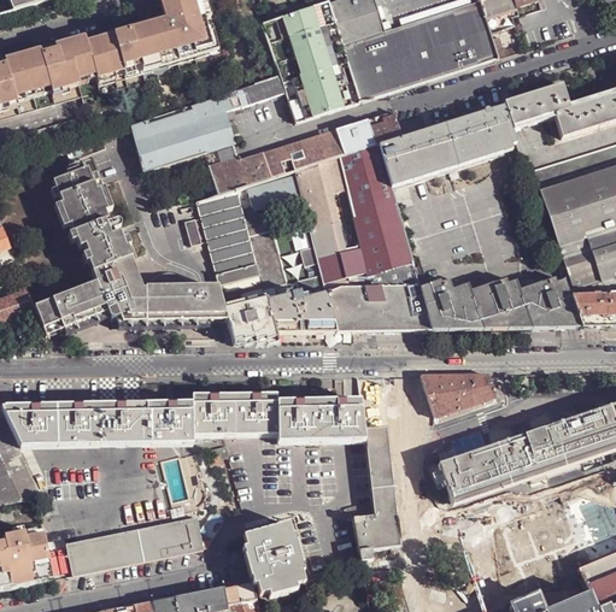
[(162,0),(168,18),(104,37),(88,42),(86,36),(68,41),(69,45),(60,48),(58,37),(40,42),(41,48),(7,58),(5,52),(0,53),(0,104),(1,104),(18,100),(17,95),(52,86),(53,89),(71,84),(80,82),(78,78),(97,74),(98,77),(115,72),(213,43),(200,0),(162,0)]
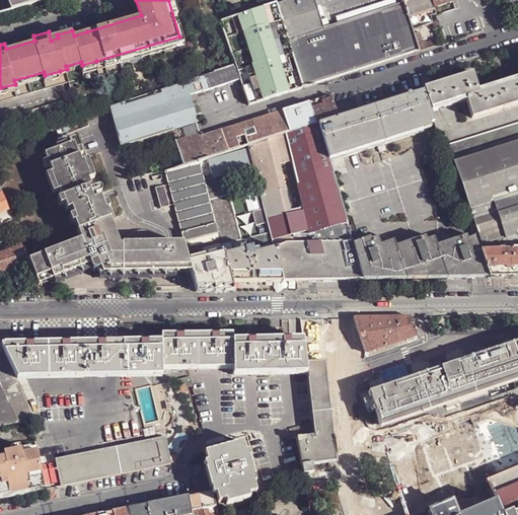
[(168,0),(179,37),(185,34),(174,0),(168,0)]
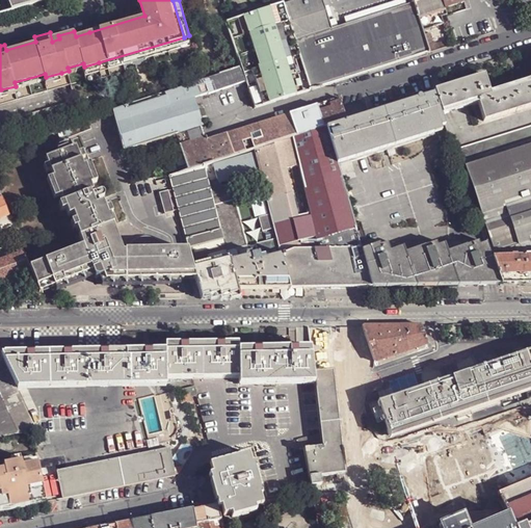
[(283,0),(227,20),(241,64),(246,79),(255,105),(310,86),(294,36),(283,0)]
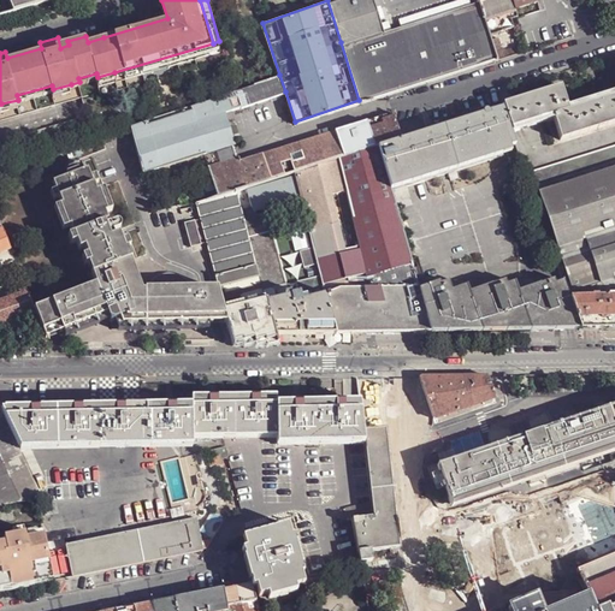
[(327,0),(341,42),(383,29),(373,0),(327,0)]
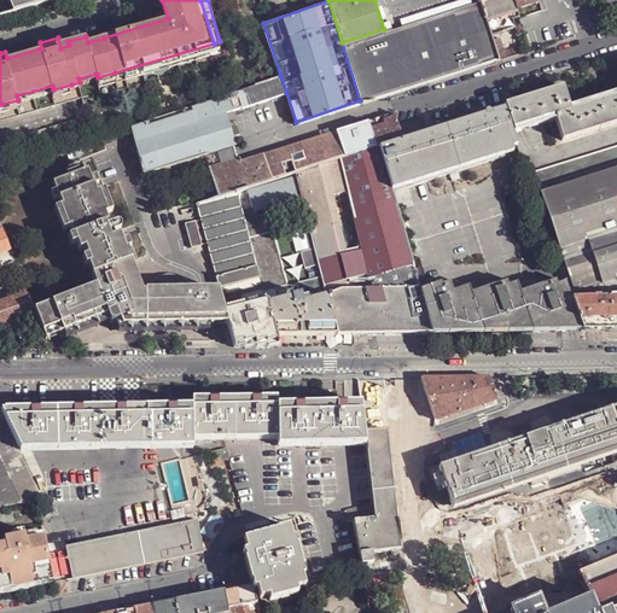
[(342,42),(360,100),(441,75),(500,57),(492,31),(487,16),(482,0),(473,0),(384,29),(342,42)]
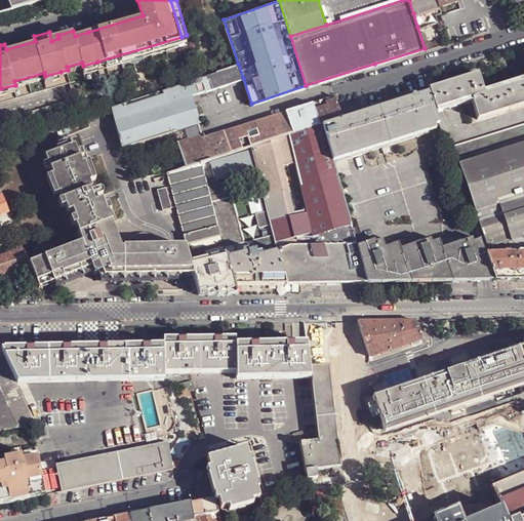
[(409,0),(413,13),(439,5),(455,0),(409,0)]
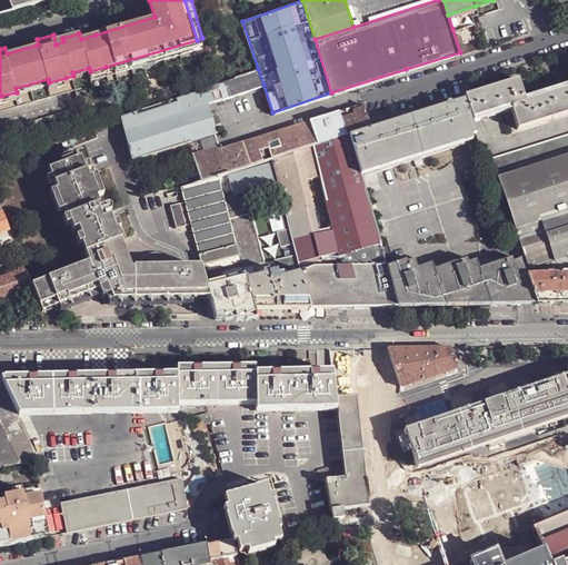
[(448,15),(452,29),(474,21),(471,15),(478,12),(476,6),(448,15)]
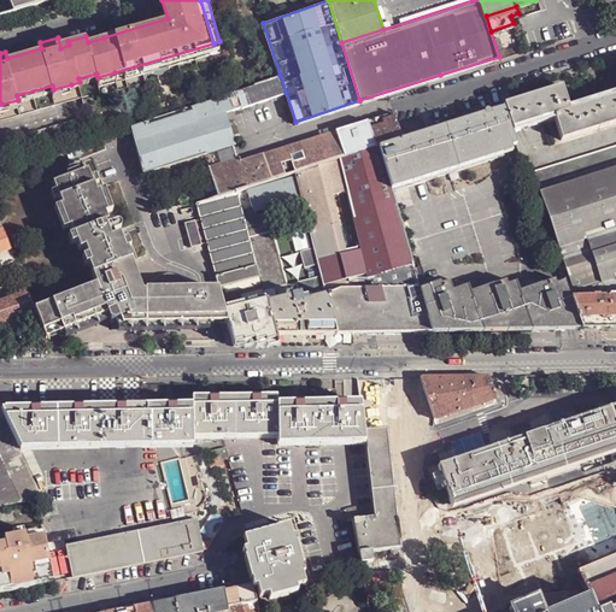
[(69,45),(68,41),(66,35),(58,37),(60,48),(69,45)]
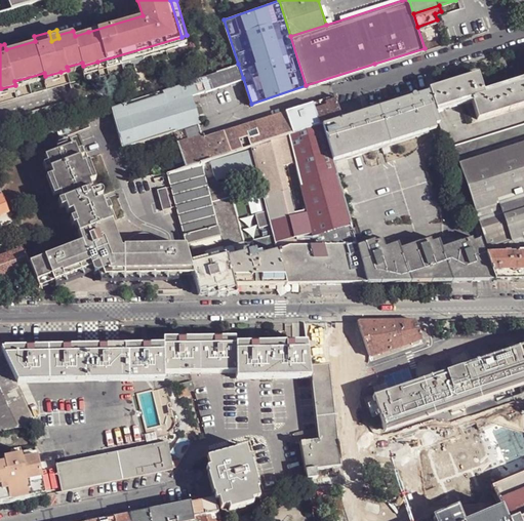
[(183,42),(182,37),(97,62),(99,67),(183,42)]
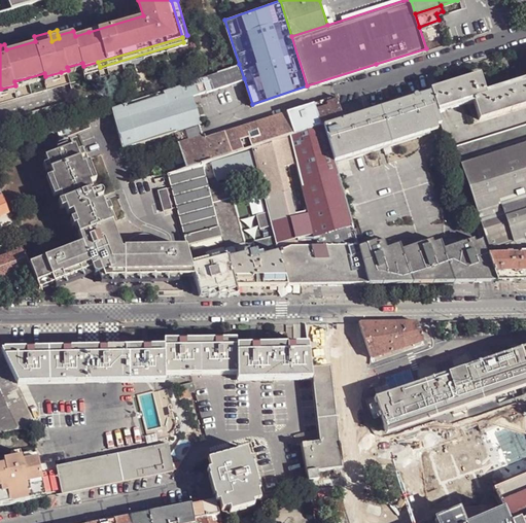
[(83,66),(85,71),(100,67),(98,62),(83,66)]
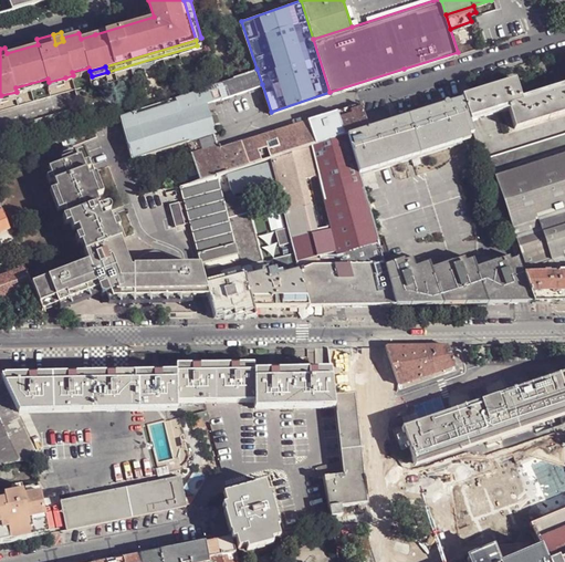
[(257,69),(217,82),(221,96),(221,97),(262,84),(257,69)]
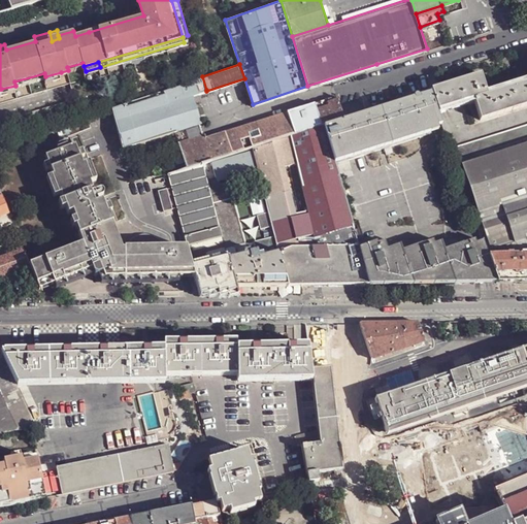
[(481,70),(431,86),(432,89),(438,107),(469,97),(470,100),(474,99),(480,117),(526,101),(526,77),(488,91),(486,88),(481,70)]
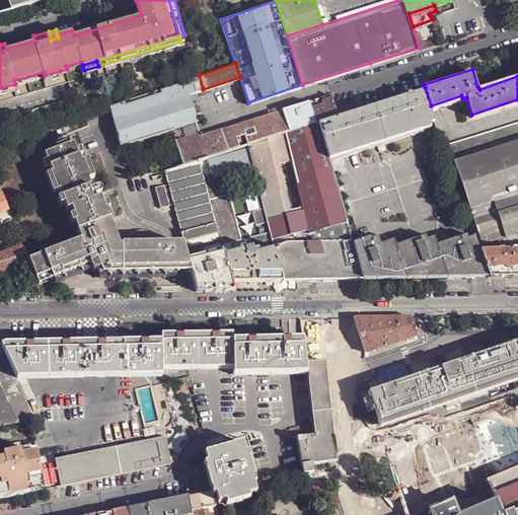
[(15,84),(45,75),(44,72),(14,80),(15,84)]
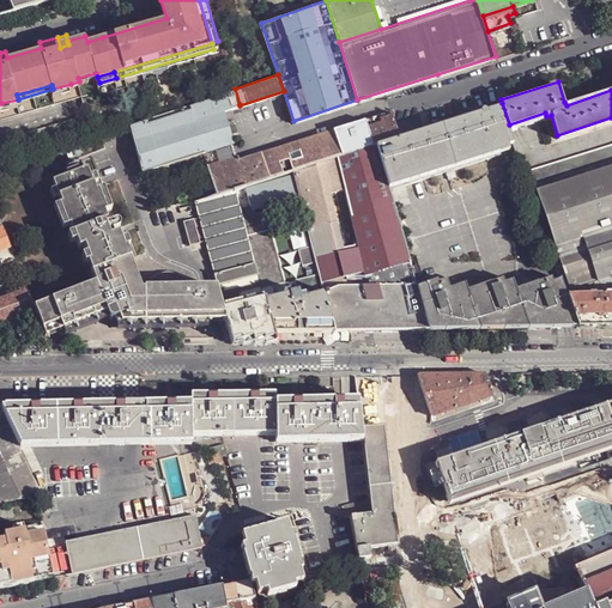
[(611,86),(564,102),(567,105),(611,90),(611,86)]
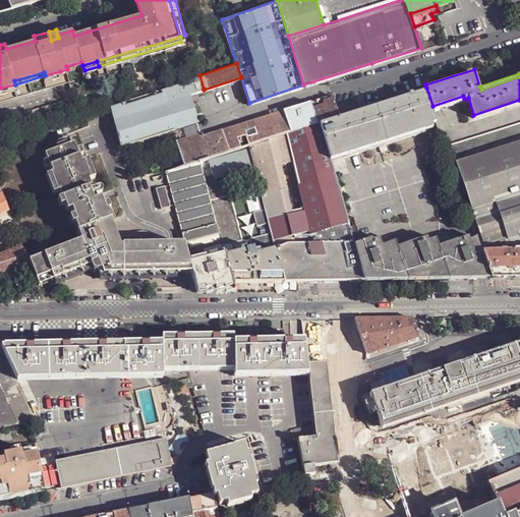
[(199,75),(161,88),(165,102),(173,127),(198,119),(189,93),(204,89),(199,75)]
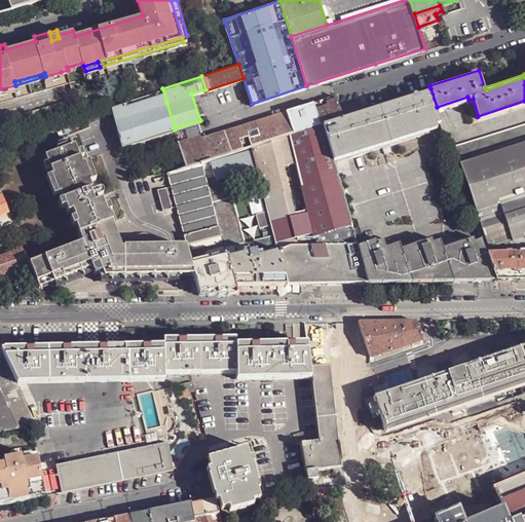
[(162,88),(112,106),(116,119),(166,103),(162,88)]
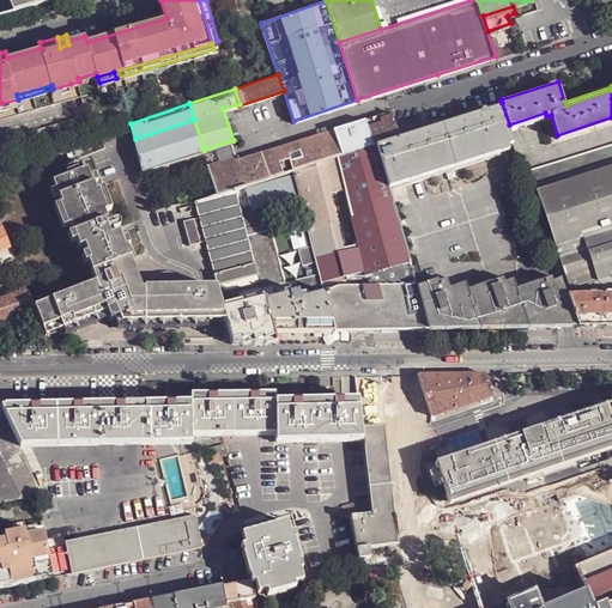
[(400,134),(399,133),(377,140),(391,186),(406,181),(422,176),(441,170),(502,151),(502,149),(501,144),(509,141),(514,140),(510,128),(509,125),(502,103),(488,107),(485,105),(483,107),(482,109),(400,134)]
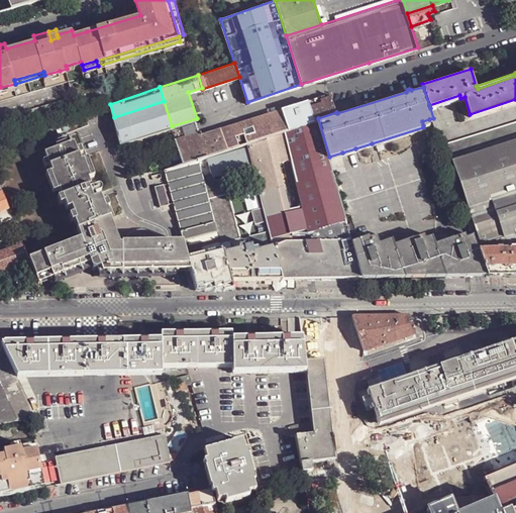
[(176,137),(184,162),(199,157),(247,141),(285,129),(318,118),(336,112),(329,92),(201,133),(200,129),(176,137)]
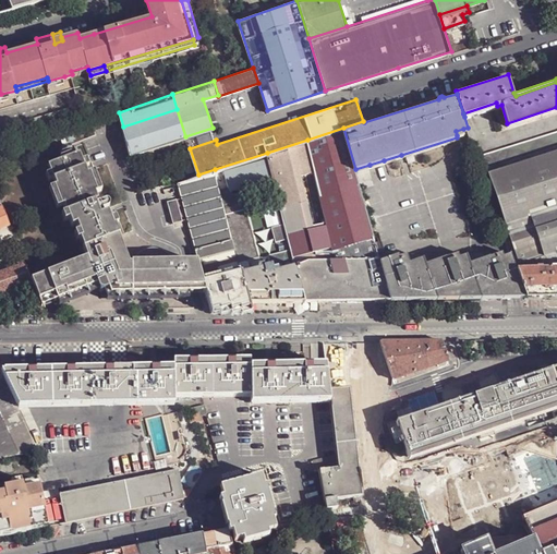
[(464,117),(497,106),(496,103),(463,113),(464,117)]
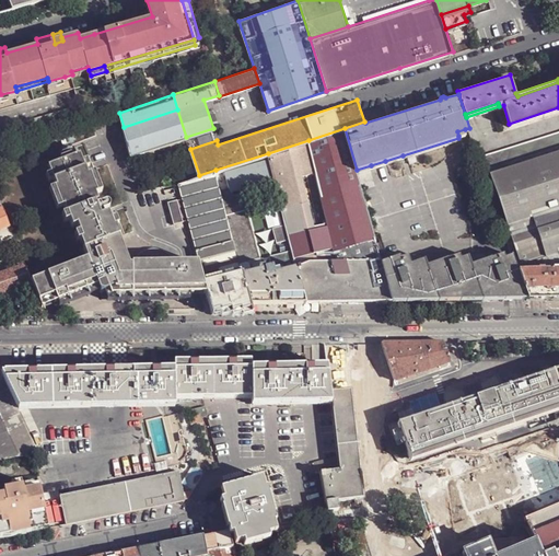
[(177,109),(124,127),(130,155),(186,137),(177,109)]
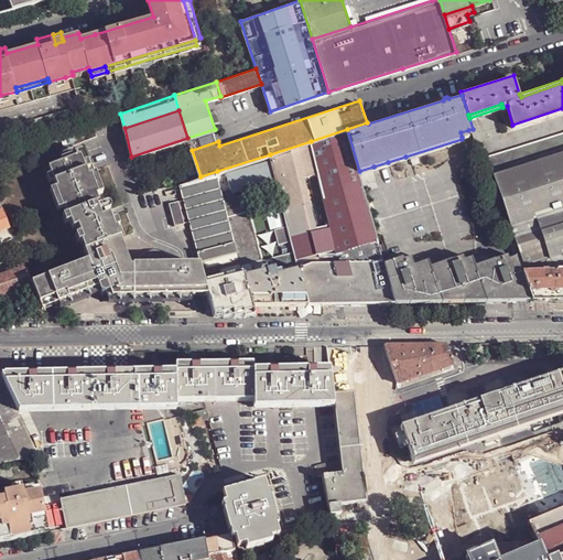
[(493,167),(562,143),(562,128),(559,130),(551,132),(543,135),(536,138),(528,140),(520,142),(513,144),(506,147),(498,150),(490,152),(482,154),(487,169),(493,167)]
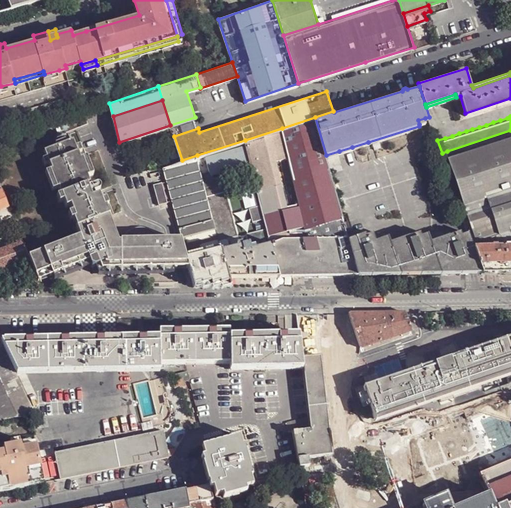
[(315,117),(282,128),(294,176),(305,225),(323,220),(342,215),(330,171),(326,155),(315,117)]
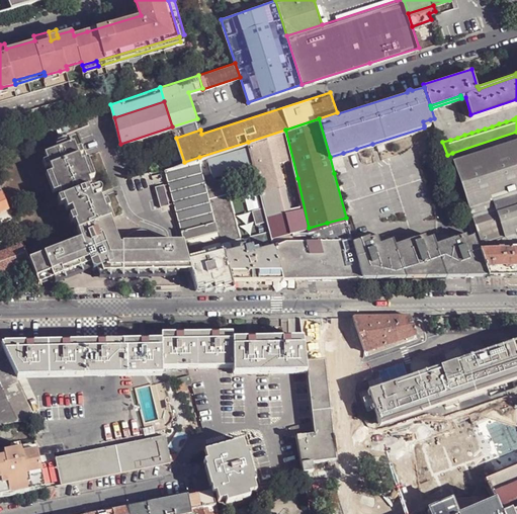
[(285,130),(248,142),(248,143),(253,159),(260,190),(297,178),(285,130)]
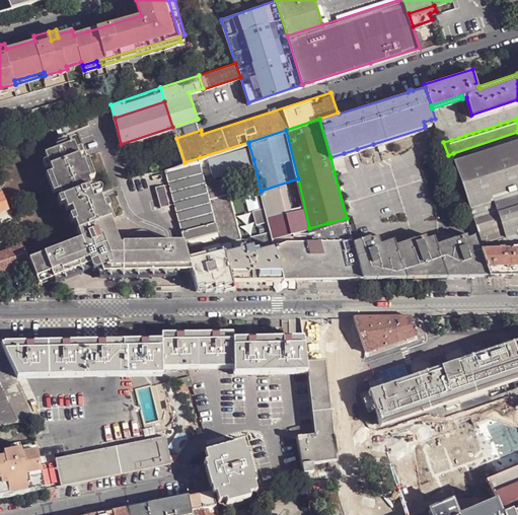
[(517,132),(453,153),(455,159),(517,138),(517,132)]
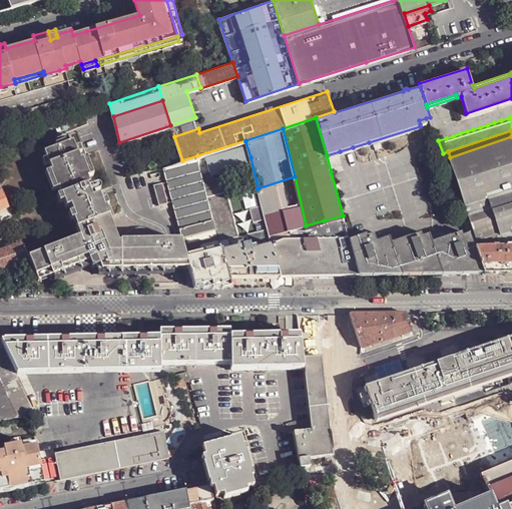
[(50,167),(56,183),(66,179),(77,213),(76,214),(76,216),(90,264),(92,264),(93,266),(96,265),(99,273),(154,271),(141,223),(139,223),(133,225),(128,228),(123,232),(121,238),(119,238),(117,232),(109,213),(110,212),(107,204),(105,204),(102,198),(100,191),(93,194),(88,181),(91,180),(88,173),(91,172),(83,154),(81,155),(79,148),(76,142),(74,136),(45,147),(48,154),(50,160),(53,166),(50,167)]
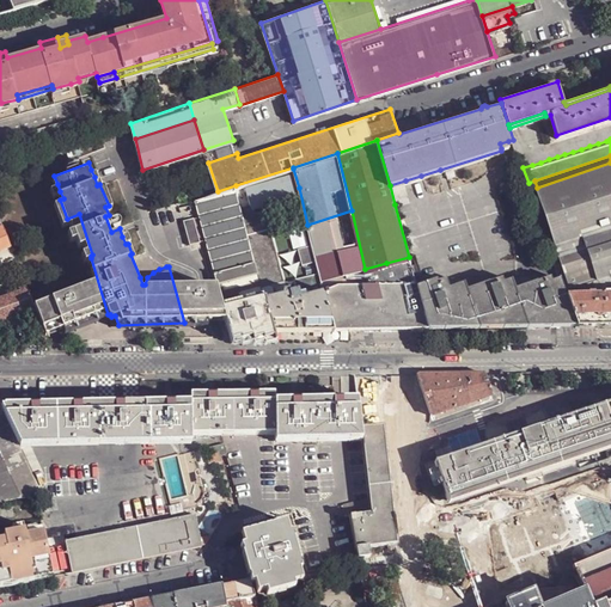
[(610,163),(537,188),(555,240),(610,221),(610,163)]
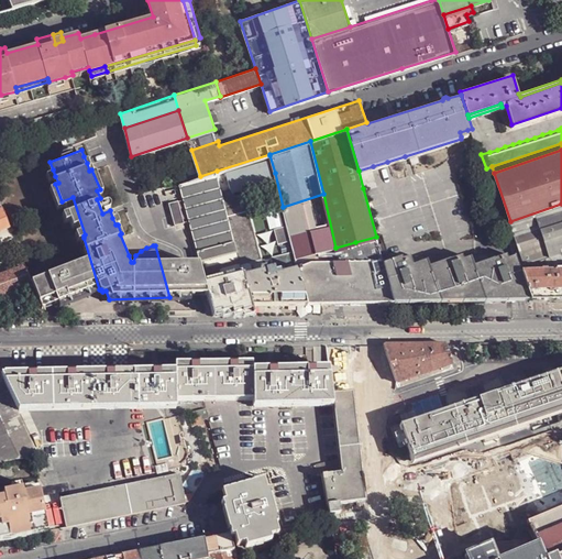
[(275,173),(270,155),(226,170),(231,187),(275,173)]
